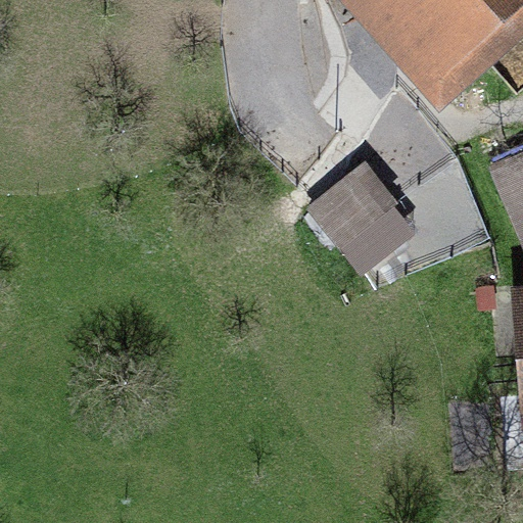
[(522,41),(522,0),(336,0),(442,115),(522,41)]
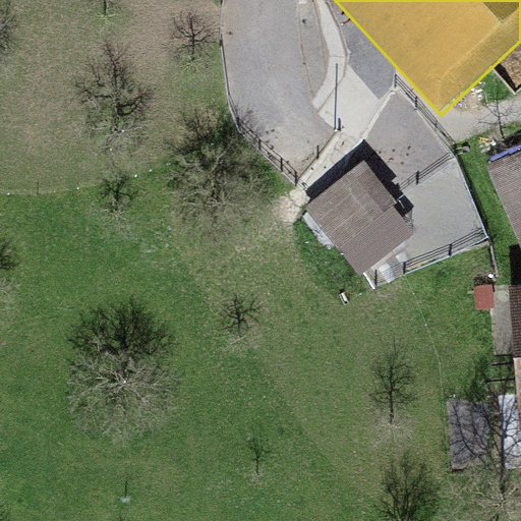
[(520,243),(520,150),(486,166),(520,243)]
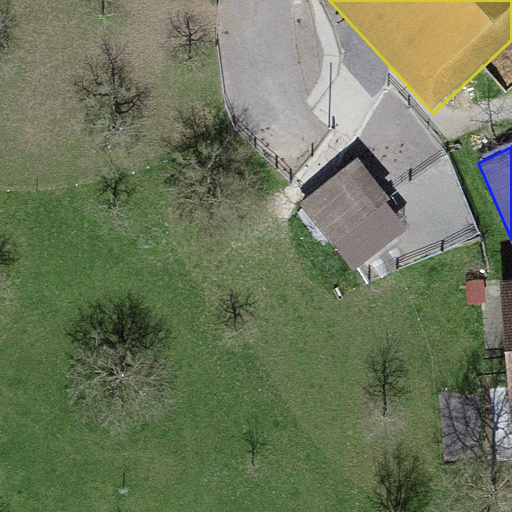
[(359,156),(335,176),(368,215),(333,241),(355,268),(407,227),(386,200),(391,196),(359,156)]
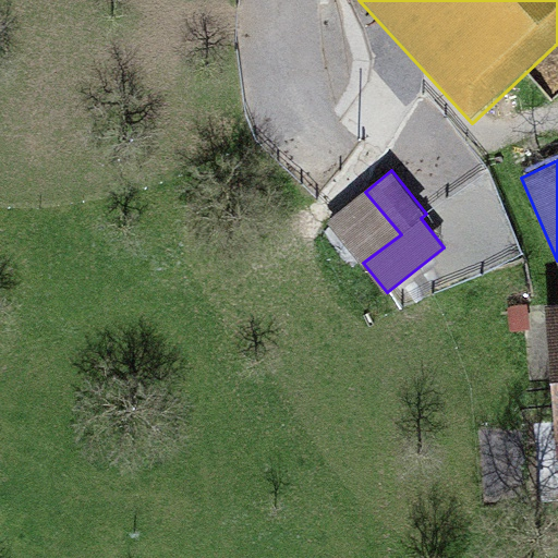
[(401,234),(365,192),(329,221),(363,263),(364,264),(401,234)]
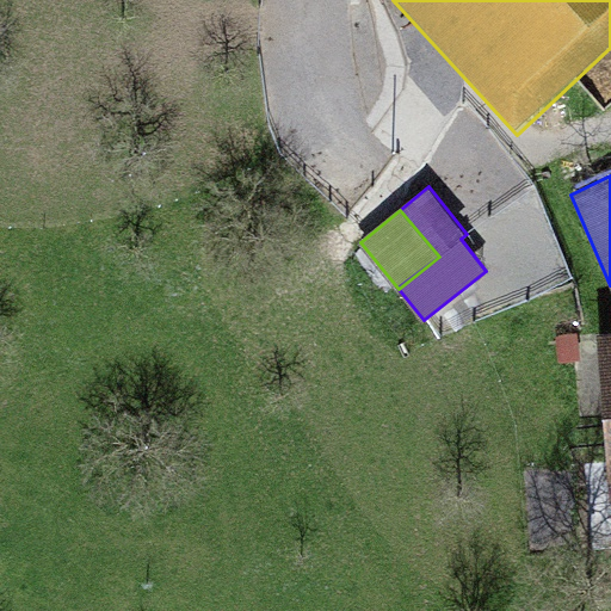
[(610,329),(597,332),(610,497),(610,329)]
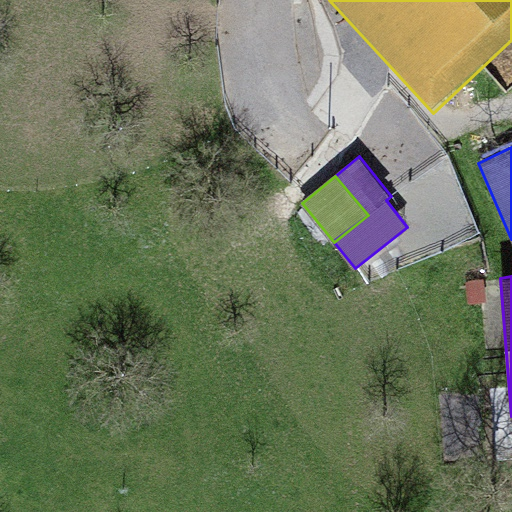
All buildings are outlined.
